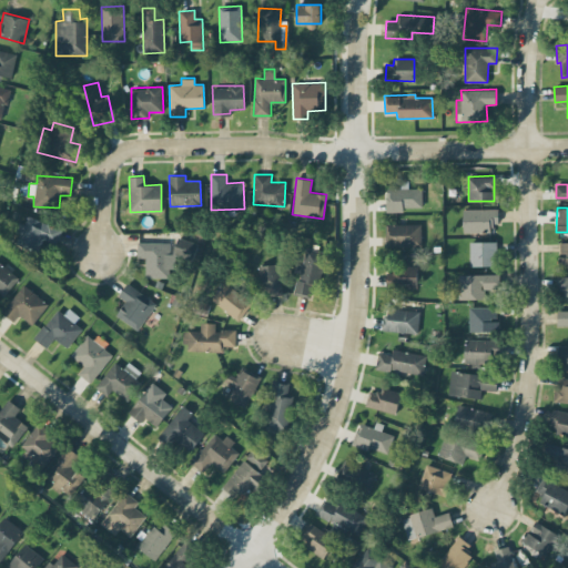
[(498,209),(463,210),(464,233),(490,232),(490,223),(498,223),(498,209)]
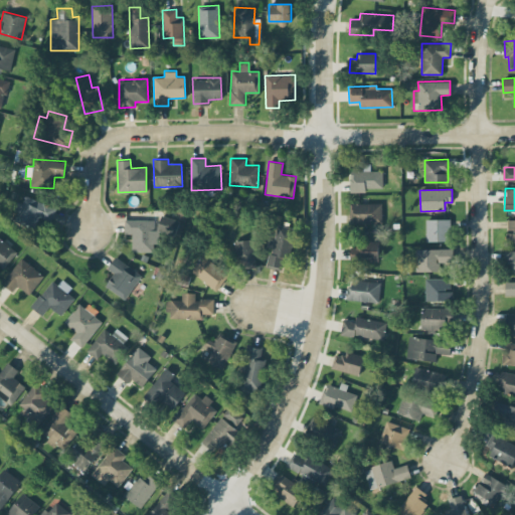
[(13,220),(35,229),(38,220),(48,224),(55,207),(24,194),(13,220)]
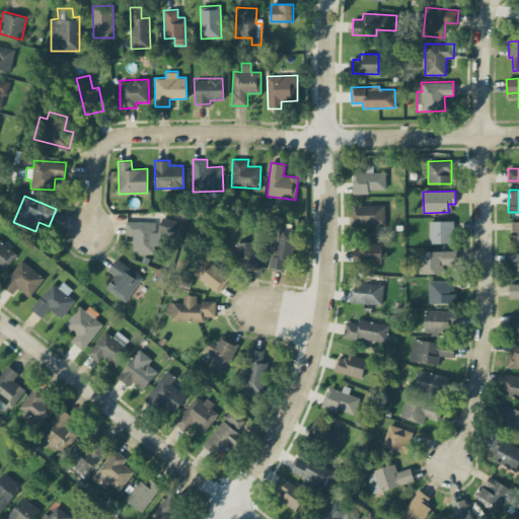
[(353,225),(384,224),(384,204),(353,205),(353,225)]
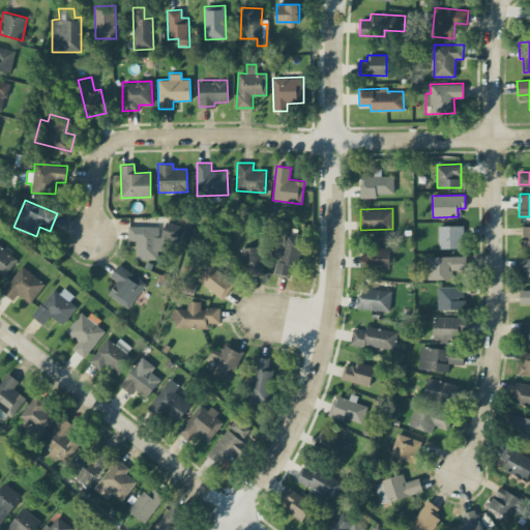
[(128,226),(127,239),(136,240),(136,259),(157,259),(158,251),(163,251),(163,240),(181,240),(182,224),(162,223),(162,227),(128,226)]
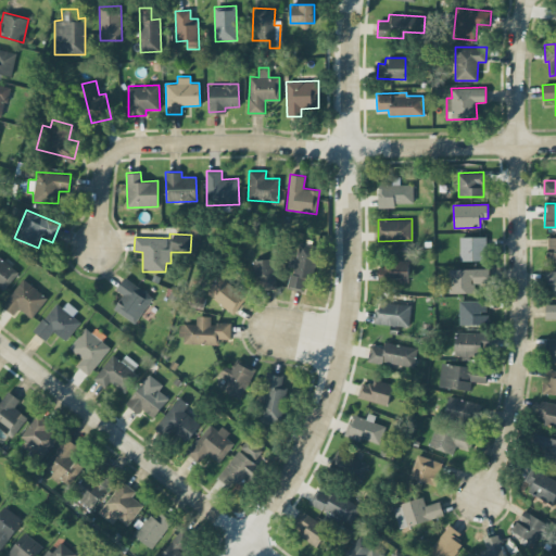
[(460,261),(485,260),(485,236),(459,237),(460,261)]
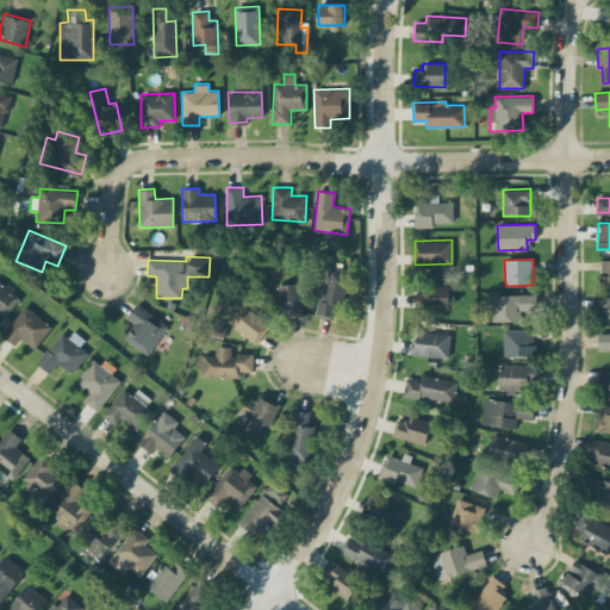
[(337,319),(346,268),(328,266),(325,284),(321,284),(316,316),(337,319)]
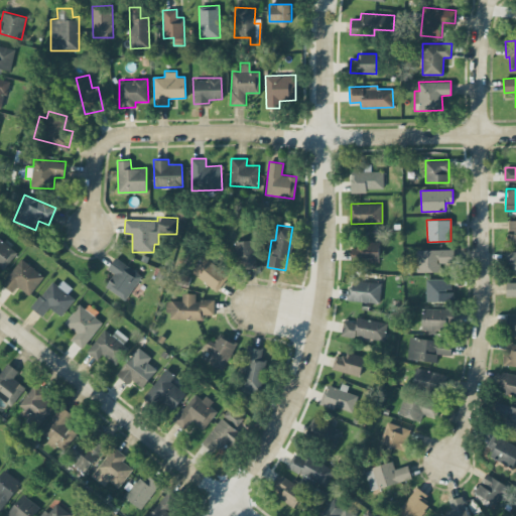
[(0,266),(4,269),(17,252),(0,238),(0,266)]
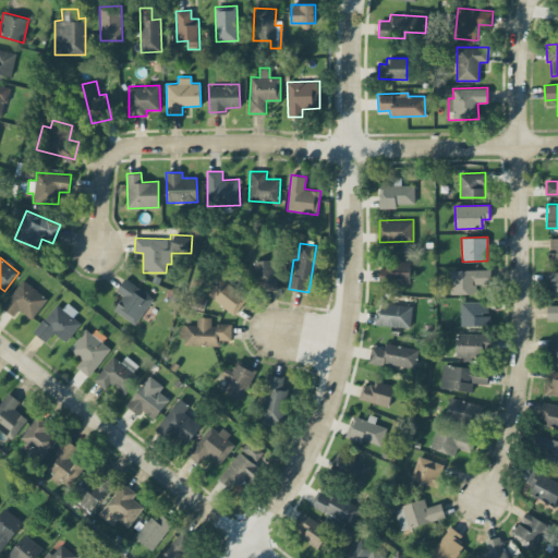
[(276,288),(275,259),(254,259),(254,289),(276,288)]
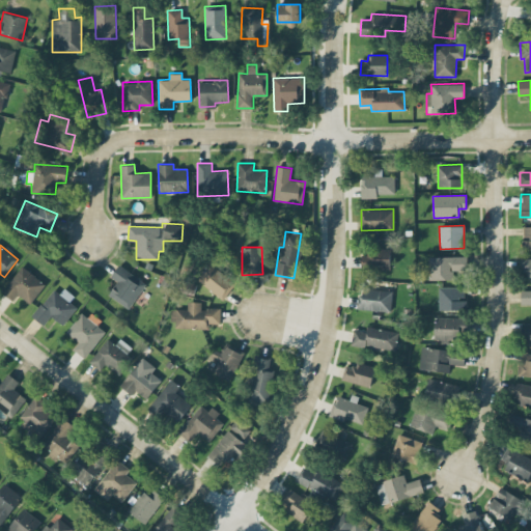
[(390,268),(389,248),(369,249),(369,254),(361,254),(361,269),(390,268)]
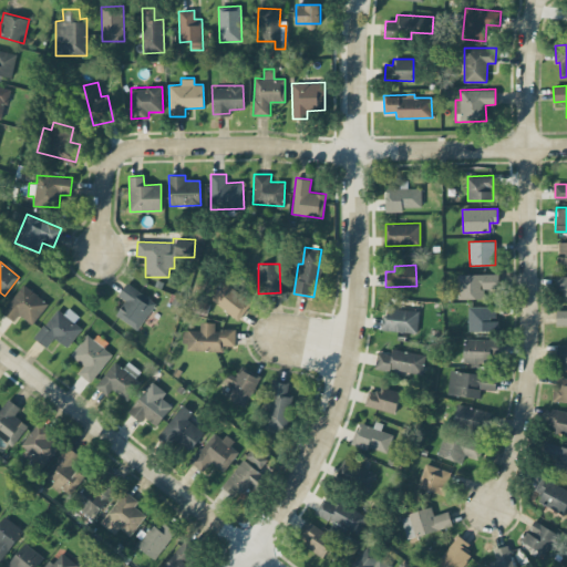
[(457,275),(459,298),(483,298),(483,287),(497,287),(496,274),(457,275)]
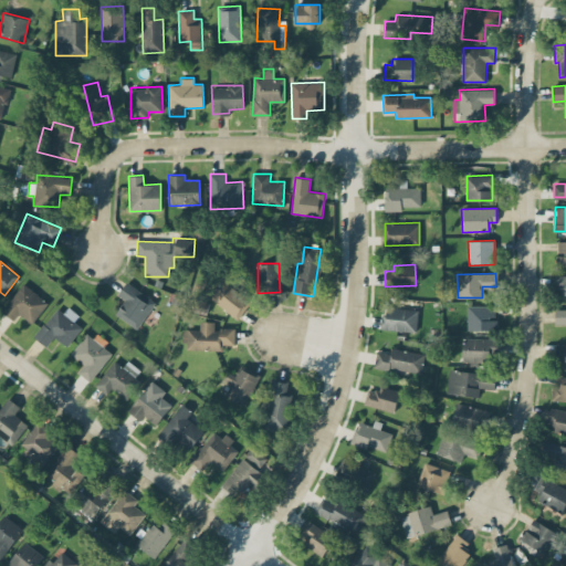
[(565,275),(555,275),(555,299),(565,297),(565,275)]
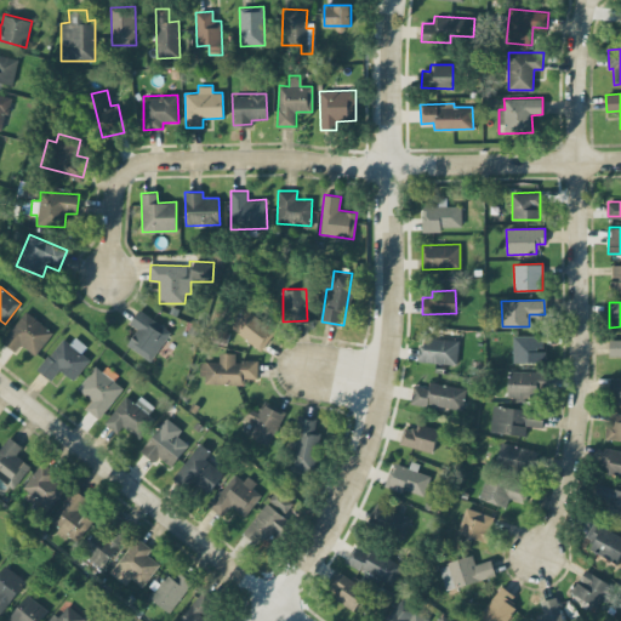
[(260,351),(275,331),(245,307),(231,326),(260,351)]
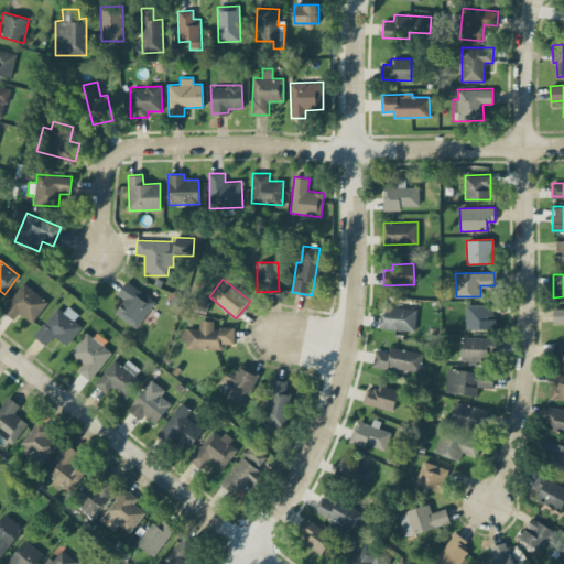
[(125,297),(115,313),(137,327),(154,301),(126,281),(118,293),(125,297)]
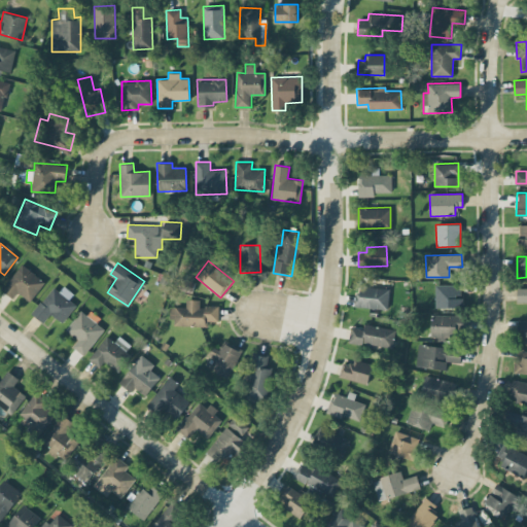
[(30,302),(45,283),(23,264),(1,288),(12,297),(18,291),(30,302)]
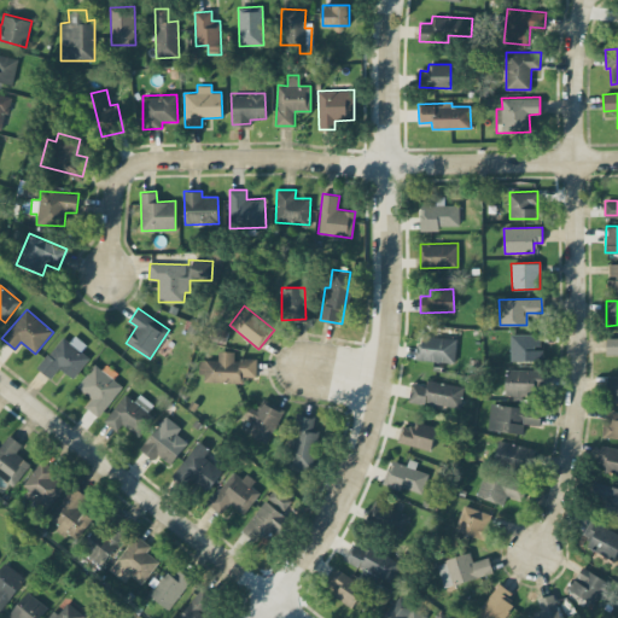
[(86,344),(69,330),(39,368),(51,378),(59,367),(73,378),(89,357),(81,350),(86,344)]
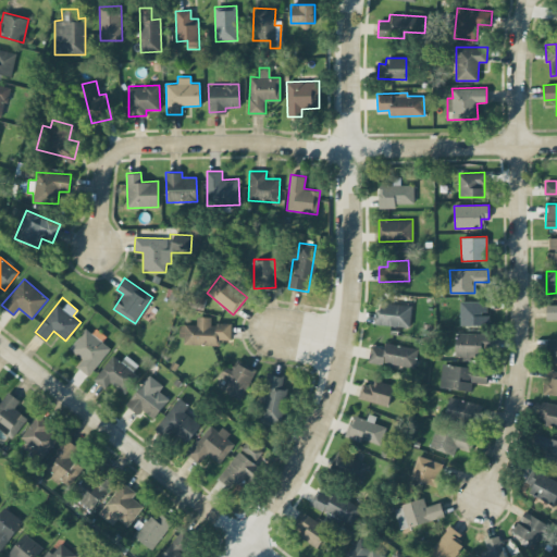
[(487,300),(459,300),(460,325),(487,324),(487,300)]
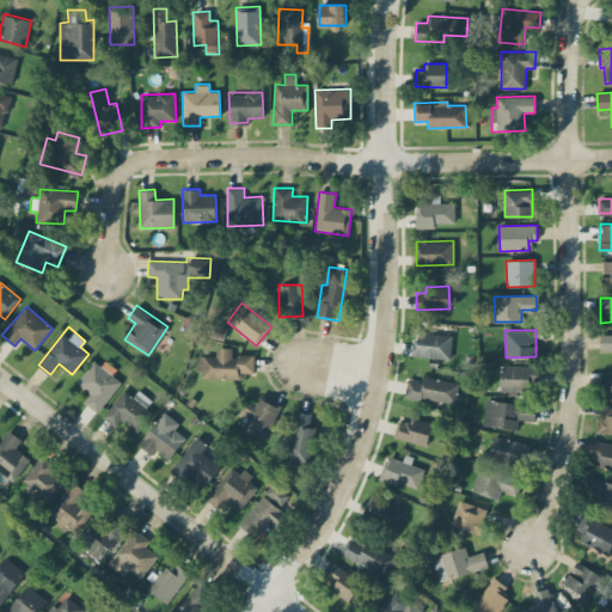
[(451,359),(452,334),(412,332),(412,357),(451,359)]
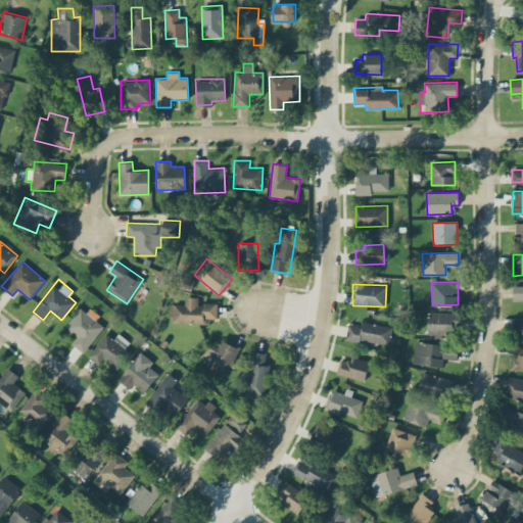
[(522,285),(513,285),(513,299),(522,298),(522,285)]
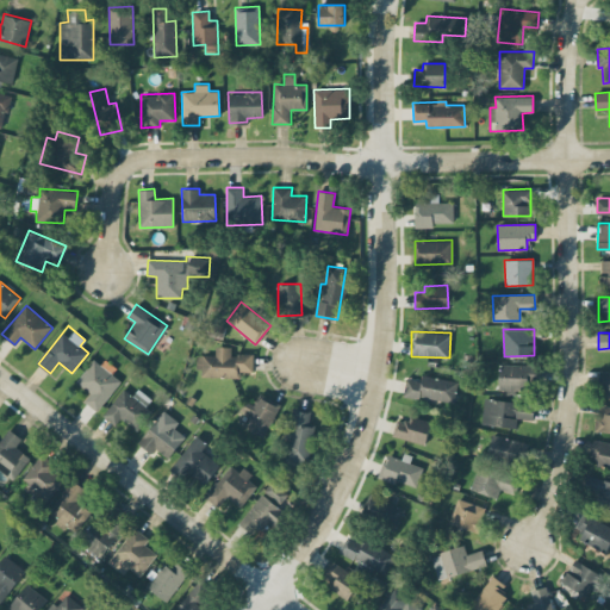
[(253,354),(230,354),(230,346),(216,346),(215,355),(198,354),(198,377),(240,378),(240,372),(253,372),(253,354)]
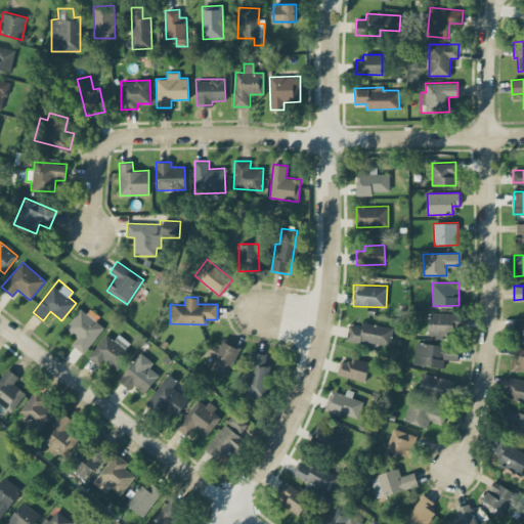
[(77,338),(72,344),(83,353),(103,326),(80,308),(64,328),(77,338)]
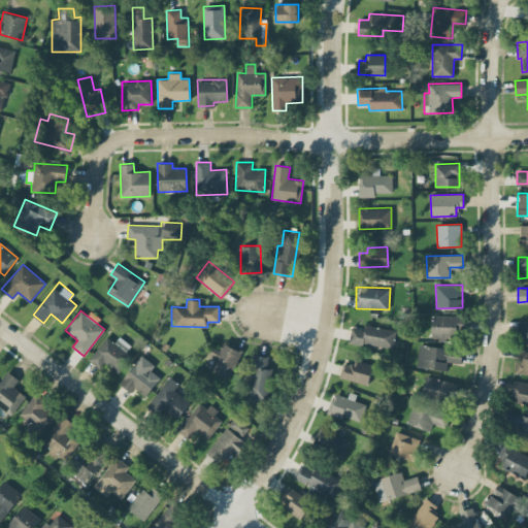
[(431,338),(462,339),(463,316),(432,315),(431,338)]
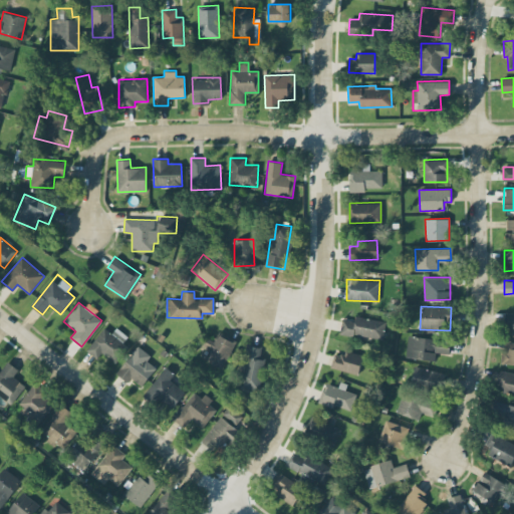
[(513,334),(513,312),(505,312),(504,326),(511,327),(511,335),(513,334)]
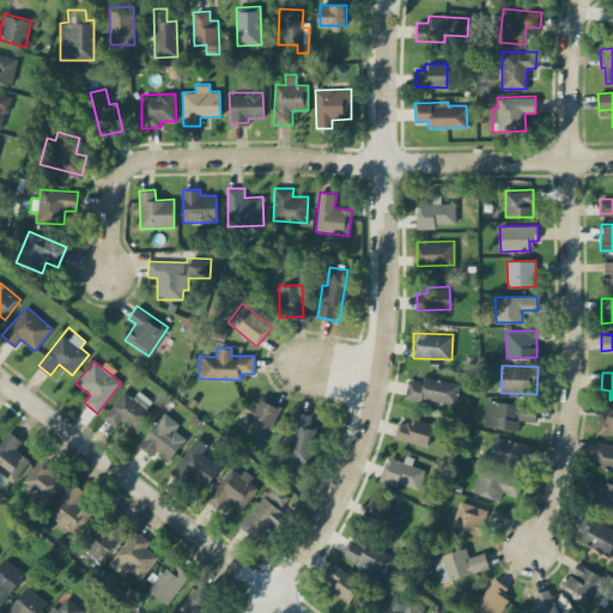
[(456,404),(459,382),(424,377),(423,382),(407,381),(405,398),(456,404)]
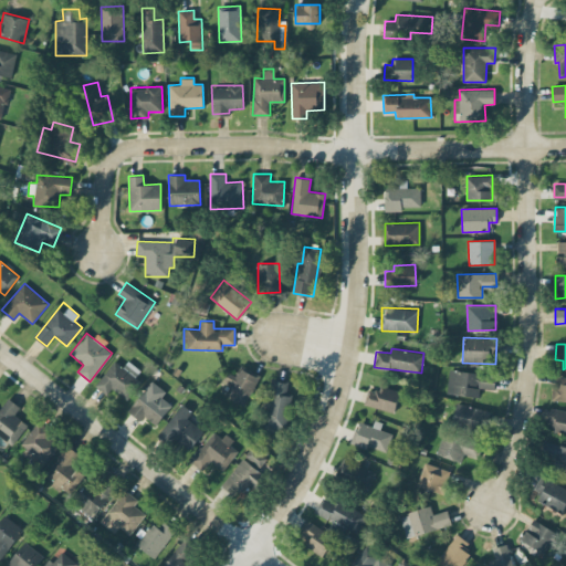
[(106,394),(111,388),(126,398),(144,370),(127,360),(124,367),(113,359),(95,387),(106,394)]
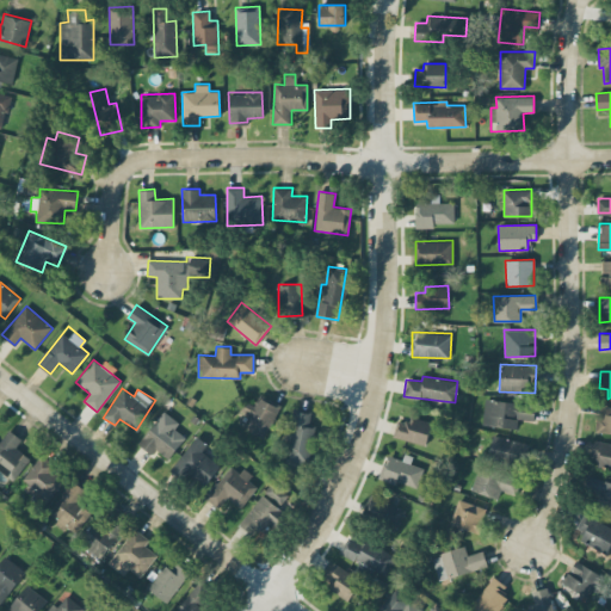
[(244,411),(250,413),(242,427),(264,438),(281,403),(260,394),(254,405),(248,402),(244,411)]
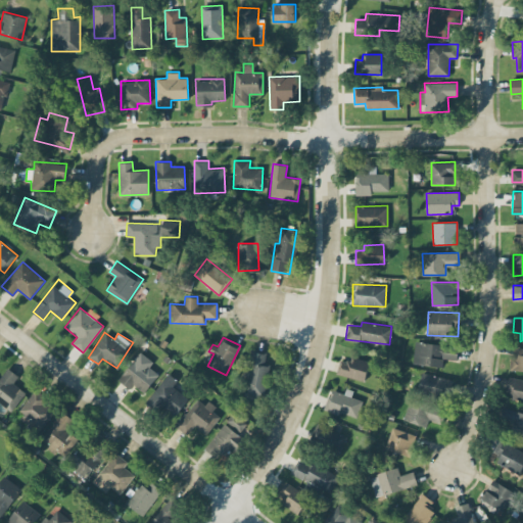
[(443,359),(457,361),(459,346),(415,340),(412,363),(442,367),(443,359)]
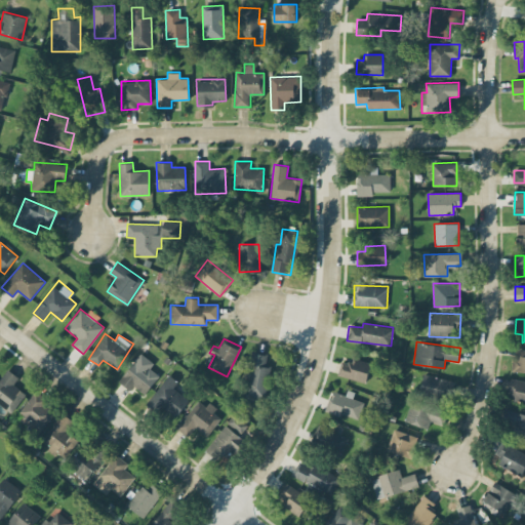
[(513,371),(524,371),(524,349),(514,349),(513,371)]
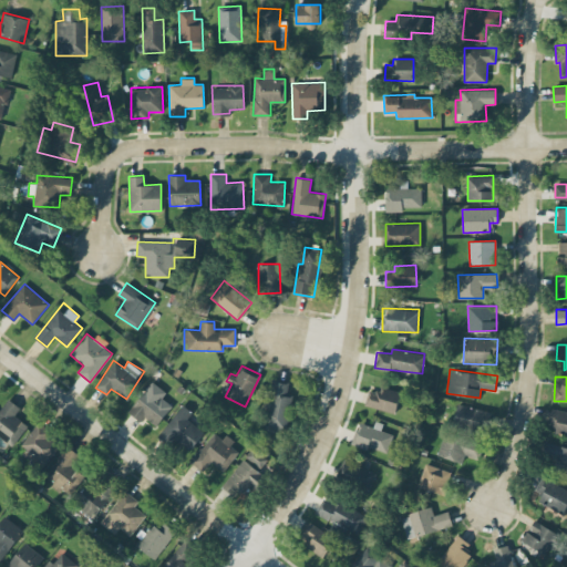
[(289,383),(272,380),(264,426),(287,431),(294,395),(287,394),(289,383)]
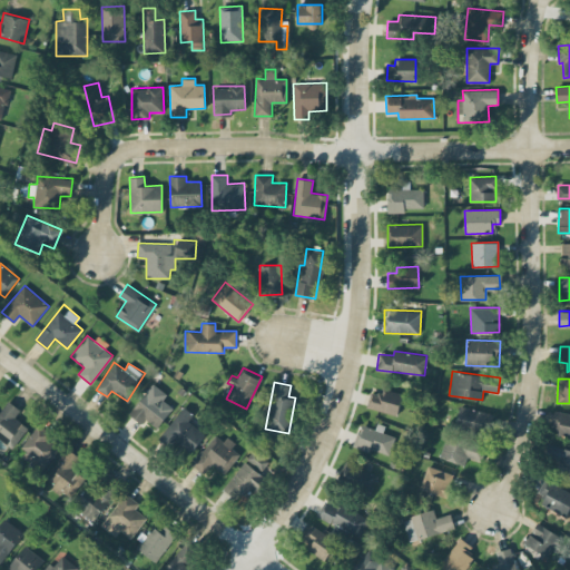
[(167,393),(150,383),(130,415),(143,423),(145,420),(159,429),(173,406),(163,401),(167,393)]
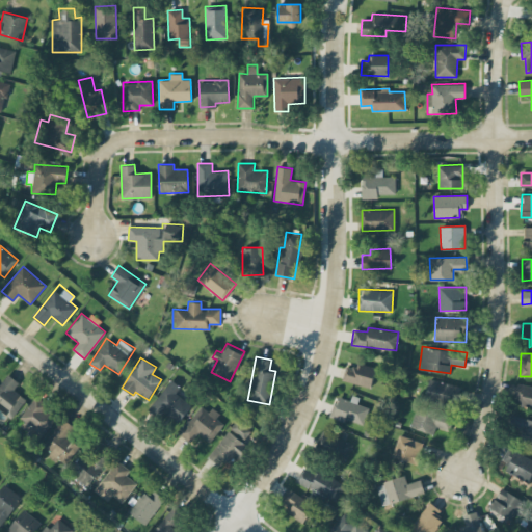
[(370,387),(375,367),(357,363),(356,368),(345,366),(342,380),(370,387)]
